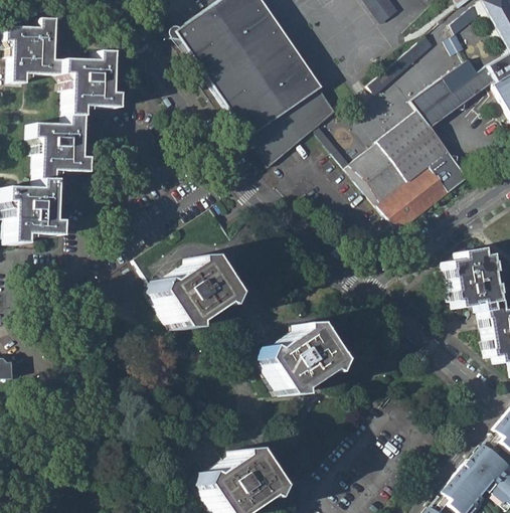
[(171,33),(172,34),(173,36),(172,36),(184,38),(192,49),(191,50),(249,135),(260,128),(264,134),(253,141),(271,165),(313,130),(317,127),(322,123),(335,113),(339,110),(262,0),(217,0),(187,22),(186,21),(181,25),(179,24),(177,23),(175,24),(174,24),(173,25),(171,26),(171,27),(170,28),(170,29),(170,31),(170,32),(171,33)]
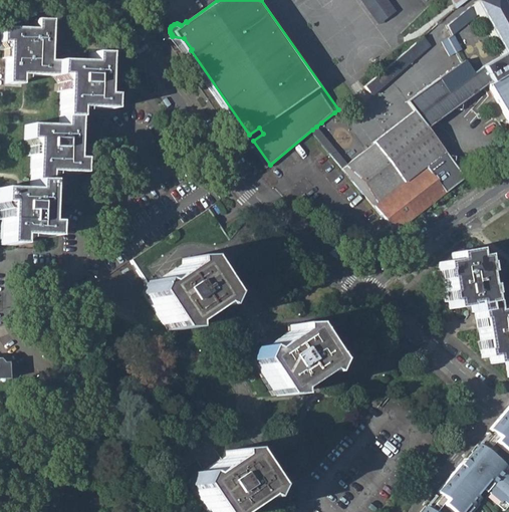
[(366,0),(384,22),(401,10),(393,0),(366,0)]
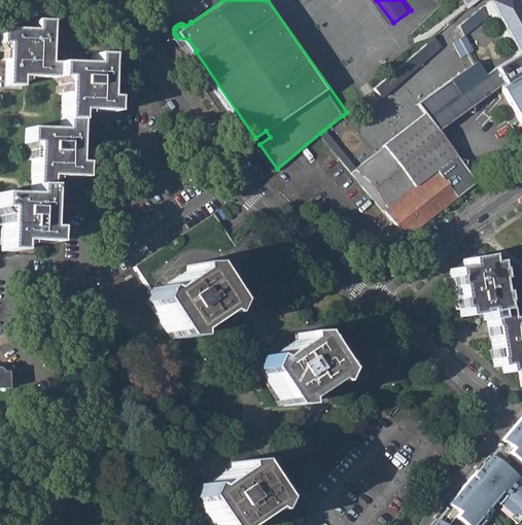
[(493,0),(521,48),(521,2),(520,0),(493,0)]
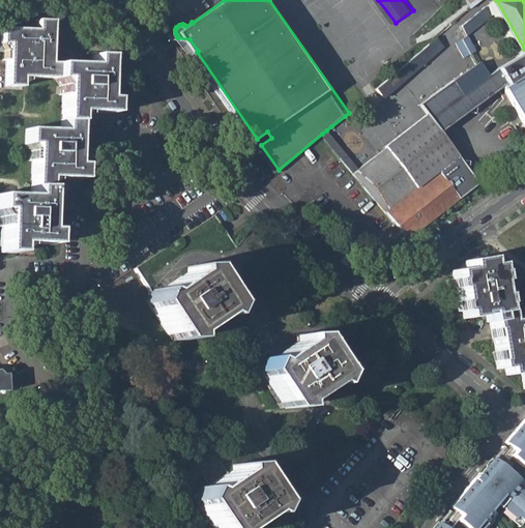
[(488,4),(470,19),(476,28),(495,13),(488,4)]
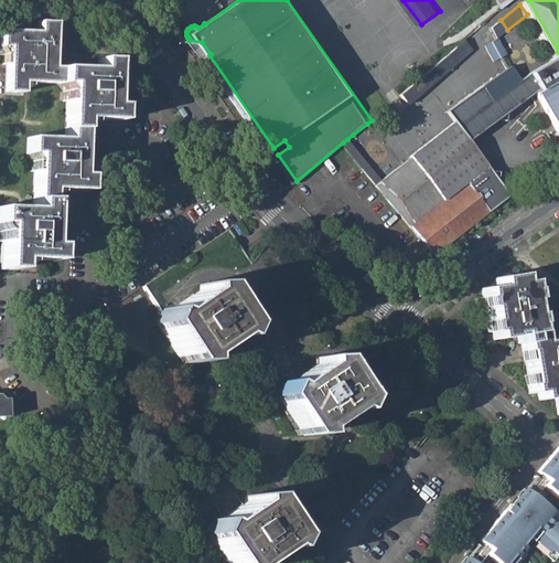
[(9,263),(25,264),(25,254),(63,256),(64,240),(55,238),(56,184),(95,186),(96,170),(88,169),(90,115),(127,116),(127,101),(119,99),(121,55),(106,54),(106,65),(61,63),(62,18),(46,18),(45,27),(8,25),(8,29),(0,29),(0,40),(8,40),(8,42),(15,42),(13,87),(29,87),(29,77),(75,80),(73,134),(36,133),(35,149),(43,149),(41,204),(4,202),(3,219),(11,220),(9,263)]
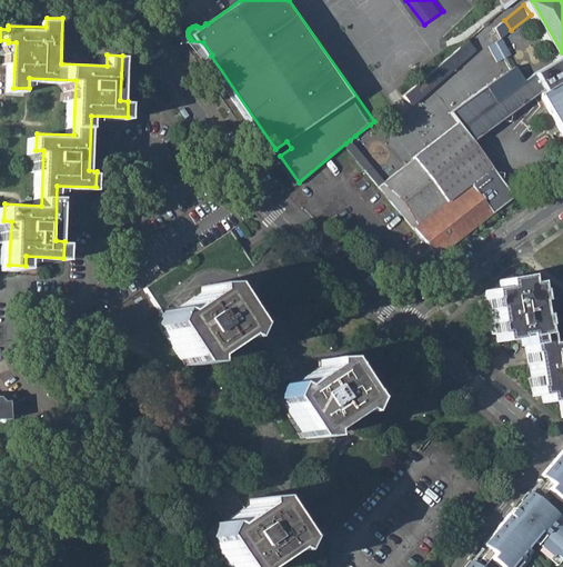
[(504,36),(511,30),(504,20),(499,26),(504,36)]
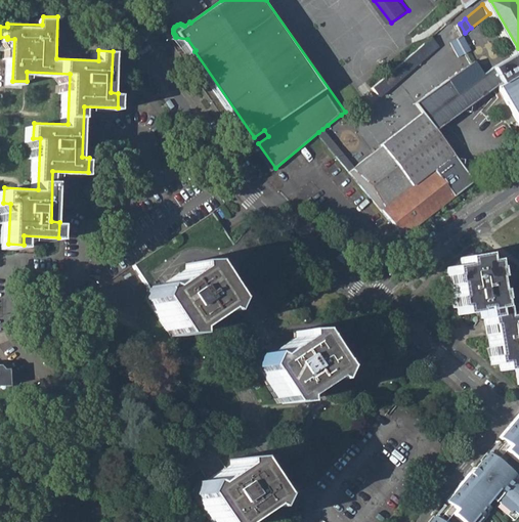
[(475,60),(452,77),(462,91),(470,85),(487,72),(485,69),(486,68),(467,34),(462,37),(457,40),(464,54),(470,51),(475,60)]
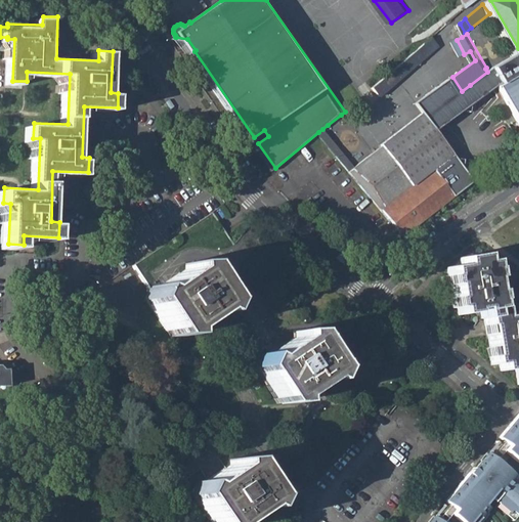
[(378,85),(385,93),(442,44),(434,35),(423,45),(378,85)]
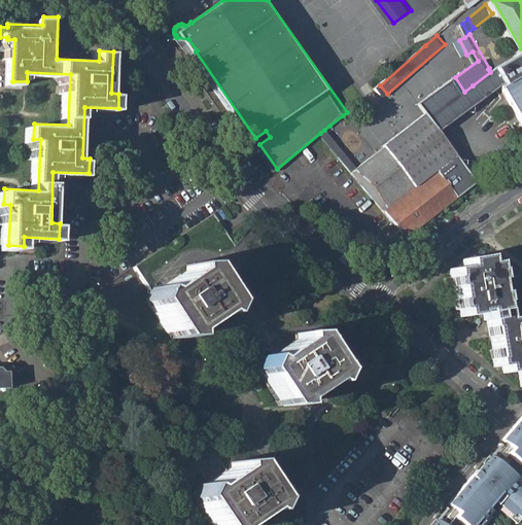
[(453,98),(432,115),(363,176),(412,233),(473,186),(482,179),(471,165),(462,164),(463,156),(443,129),(505,84),(509,92),(521,112),(521,53),(501,65),(490,72),(473,85),(464,92),(455,77),(445,84),(453,98)]
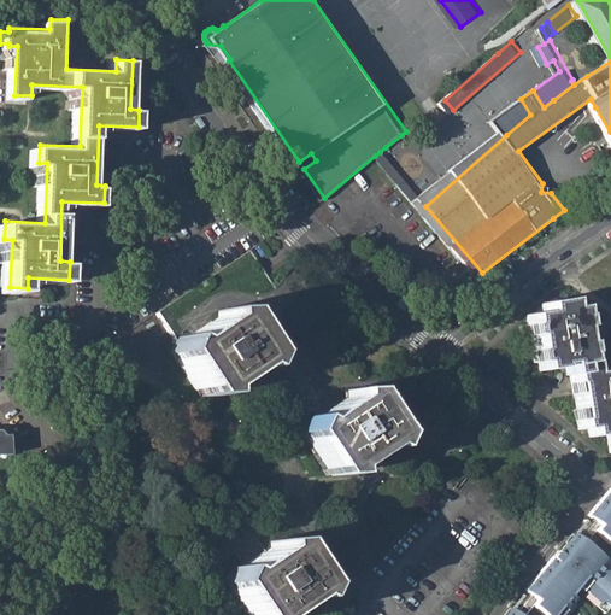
[(520,100),(493,119),(503,132),(440,181),(401,135),(386,147),(424,193),(418,197),(426,206),(506,135),(530,115),(520,100)]
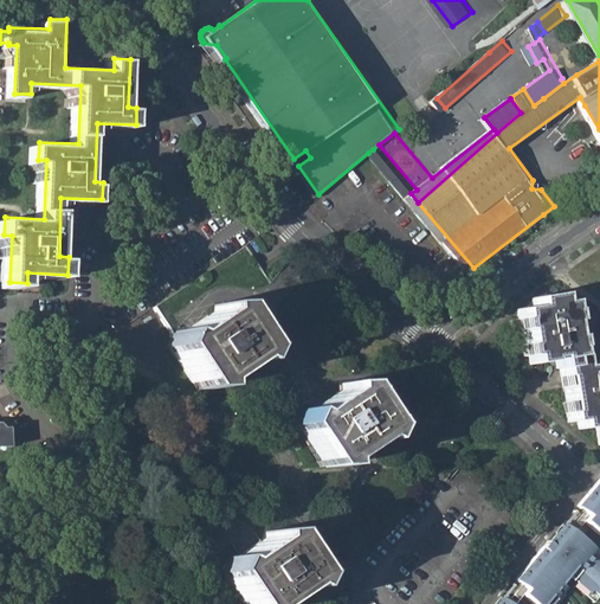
[(599,129),(585,105),(580,108),(581,109),(576,117),(585,134),(589,132),(593,137),(599,134),(599,129)]
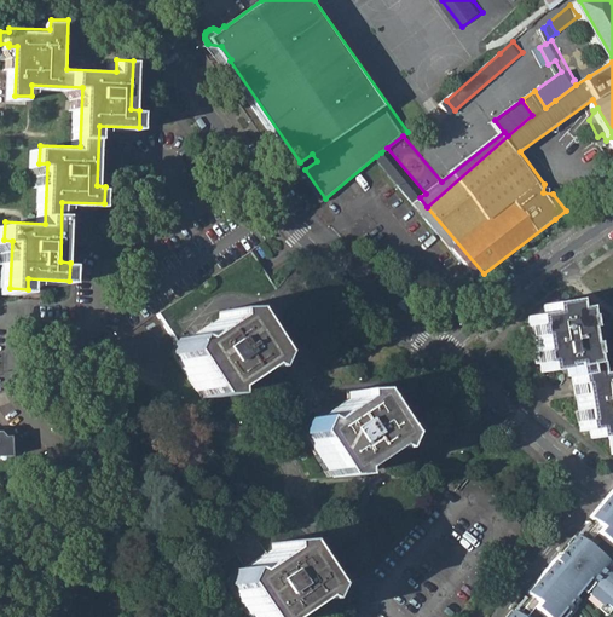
[(387,148),(381,153),(420,197),(426,194),(387,148)]
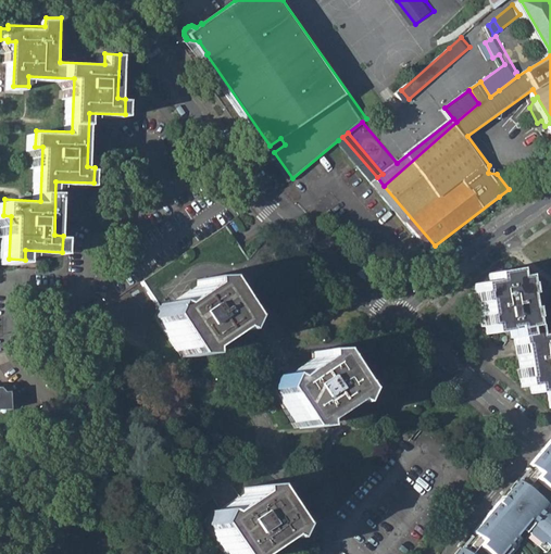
[(280,138),(270,146),(274,152),(285,145),(280,138)]
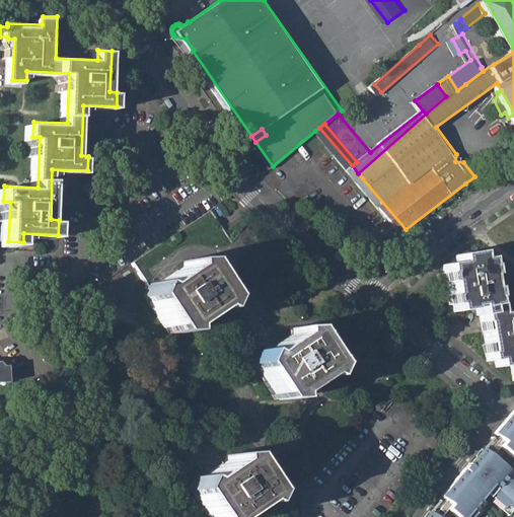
[(490,158),(492,162),(501,155),(498,152),(490,158)]
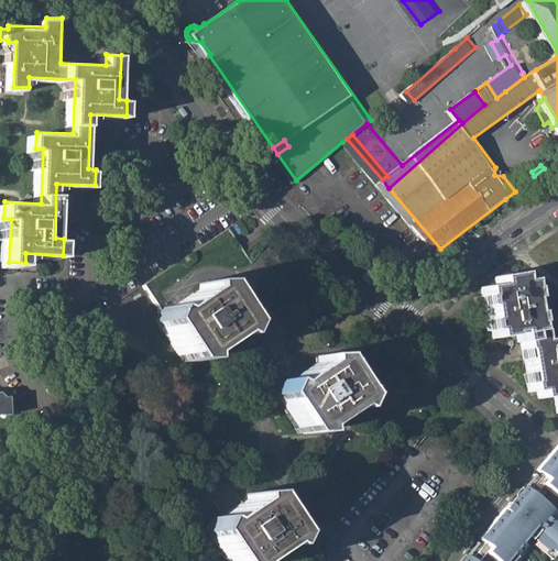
[(513,331),(521,330),(523,341),(526,340),(526,348),(529,348),(532,370),(529,371),(531,381),(533,381),(534,388),(543,387),(544,395),(557,393),(557,332),(554,332),(554,336),(546,336),(545,326),(542,326),(540,318),(538,318),(535,296),(538,296),(536,284),(535,285),(534,277),(525,278),(524,271),(501,275),(502,283),(487,286),(488,294),(485,294),(488,305),(491,305),(493,317),(490,318),(491,329),(496,329),(498,336),(514,334),(513,331)]
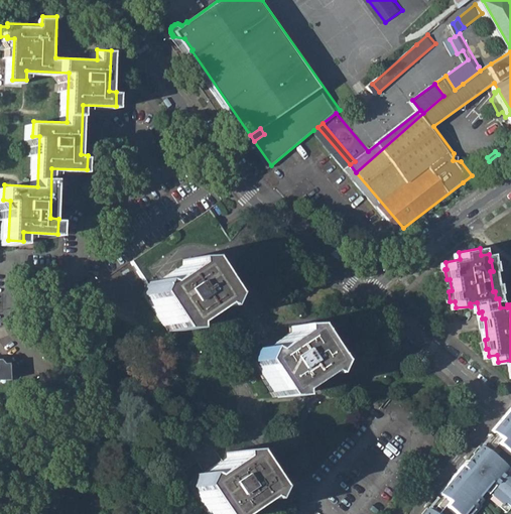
[(152,291),(175,329),(189,328),(189,323),(218,303),(222,305),(228,292),(205,256),(189,257),(190,263),(162,281),(157,279),(152,291)]
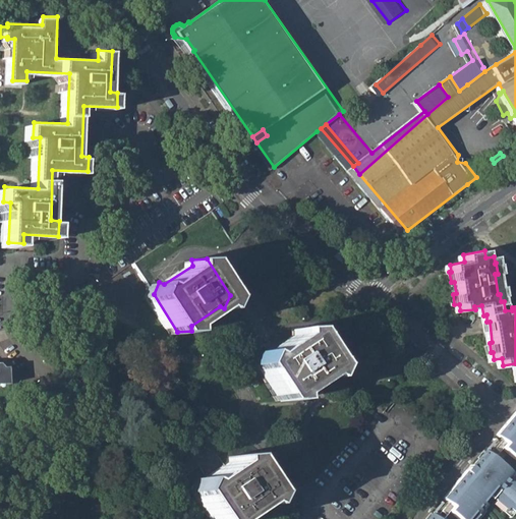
[(259,362),(283,399),(297,399),(297,393),(326,375),(331,377),(336,363),(312,326),(297,327),(298,334),(270,352),(265,350),(259,362)]
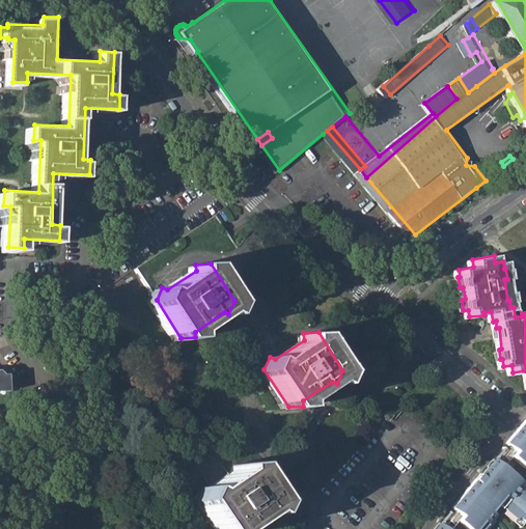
[(0,387),(15,387),(15,369),(9,369),(6,365),(0,364),(0,387)]
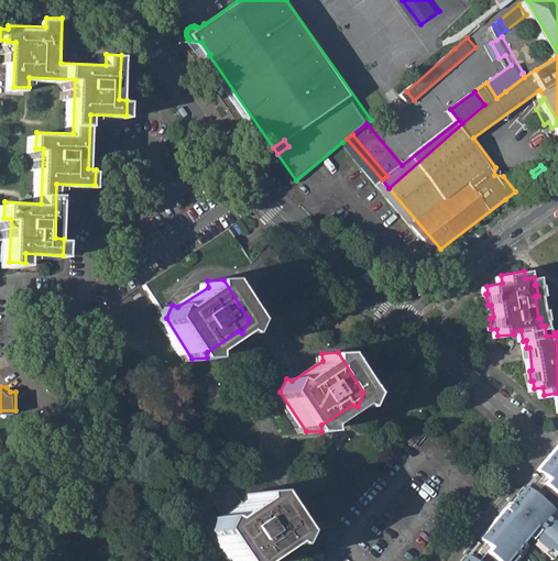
[(557,450),(543,468),(542,469),(553,477),(548,482),(557,490),(557,450)]
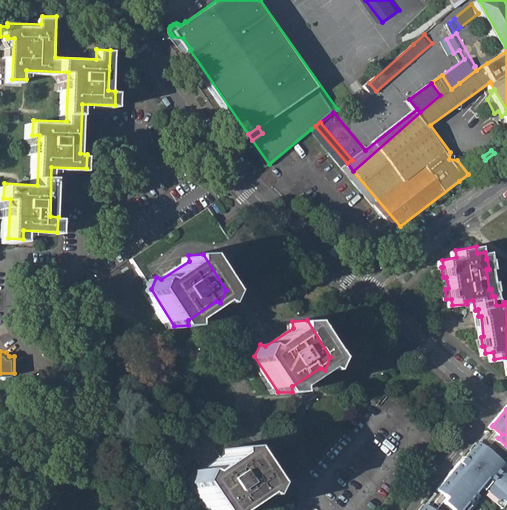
[(469,457),(467,455),(440,488),(450,496),(446,500),(457,509),(470,509),(483,495),(478,492),(487,482),(494,488),(492,491),(493,492),(504,500),(506,498),(506,462),(495,453),(497,451),(483,440),(469,457)]
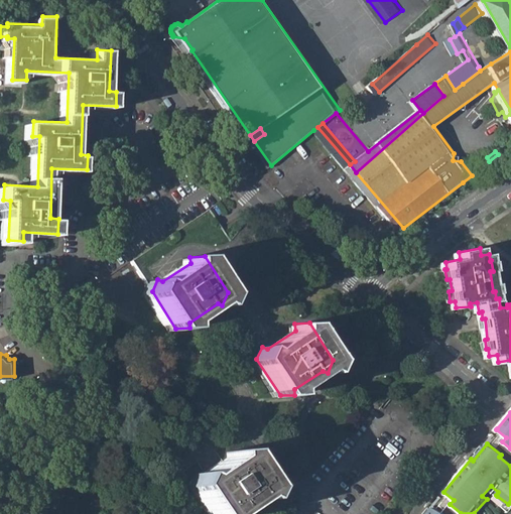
[(195,484),(215,513),(234,513),(262,496),(266,498),(272,486),(248,450),(235,450),(235,456),(206,474),(202,472),(195,484)]
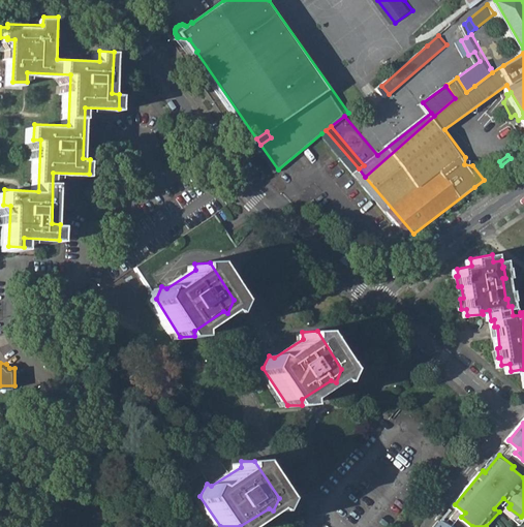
[(521,517),(510,508),(507,510),(523,524),(523,515),(521,517)]
